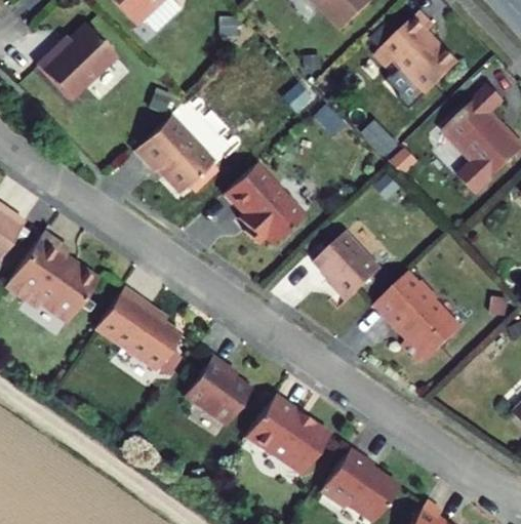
[(116,0),(134,19),(145,19),(165,0),(116,0)]
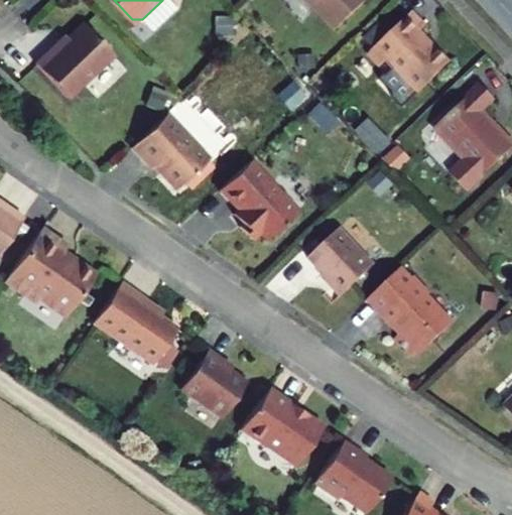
[(310,0),(339,29),(369,0),(310,0)]
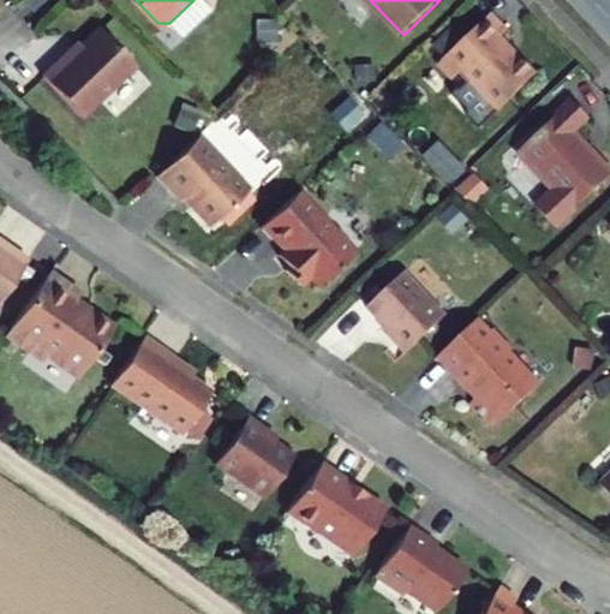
[(485,124),(539,73),(522,55),(516,54),(507,45),(510,42),(504,35),(510,29),(495,12),(442,63),(456,77),(464,71),(473,81),(464,89),(461,87),(455,93),(470,108),(471,115),(479,124),(485,124)]
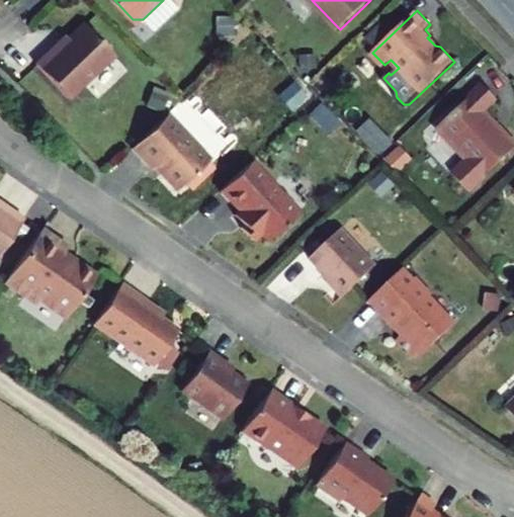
[(233,31),(234,20),(220,19),(219,30),(233,31)]
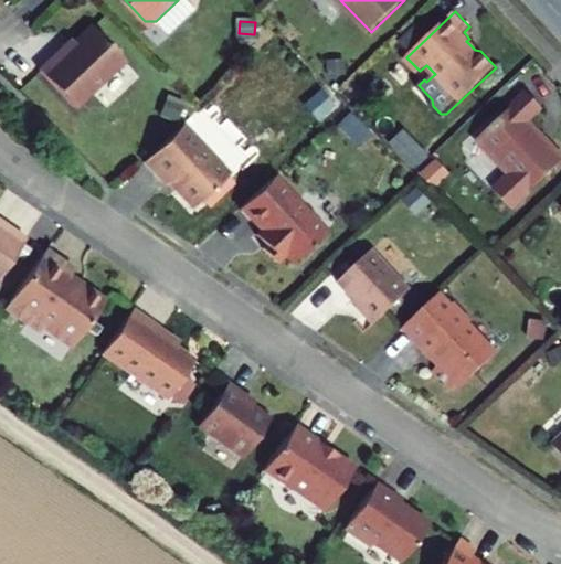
[(77,107),(128,61),(95,24),(67,51),(64,48),(41,68),(77,107)]
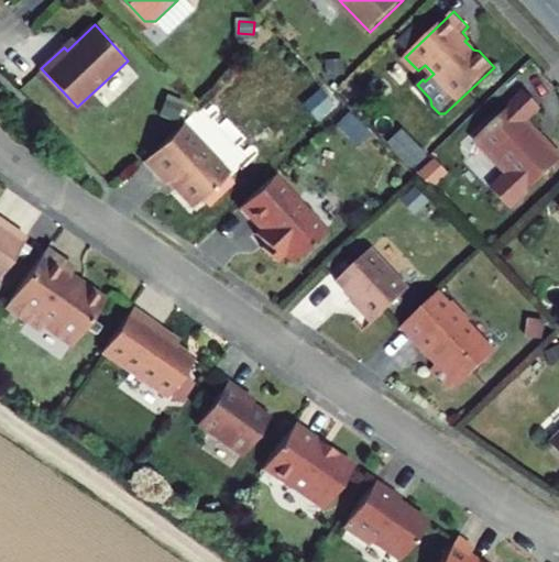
[(348,64),(330,65),(331,75),(348,74),(348,64)]
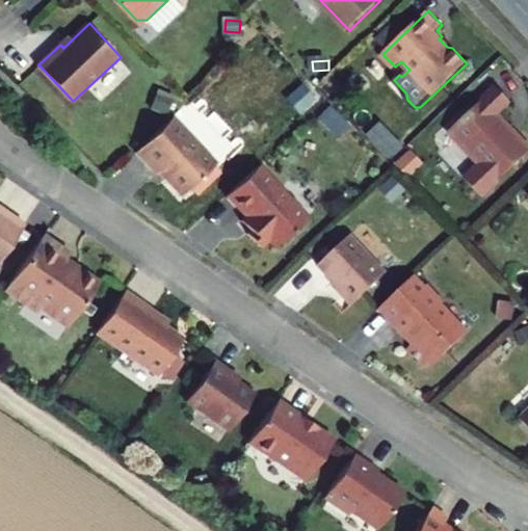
[(484,195),(527,154),(527,142),(500,113),(512,101),(499,85),(451,131),(482,164),(468,178),(484,195)]
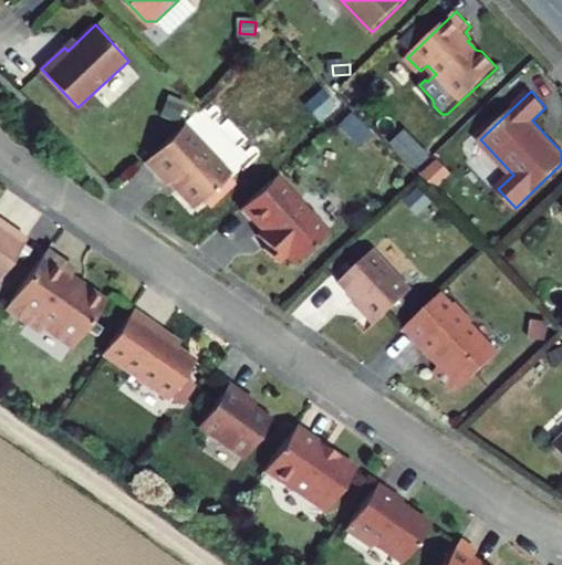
[(164,115),(179,121),(186,102),(170,95),(164,115)]
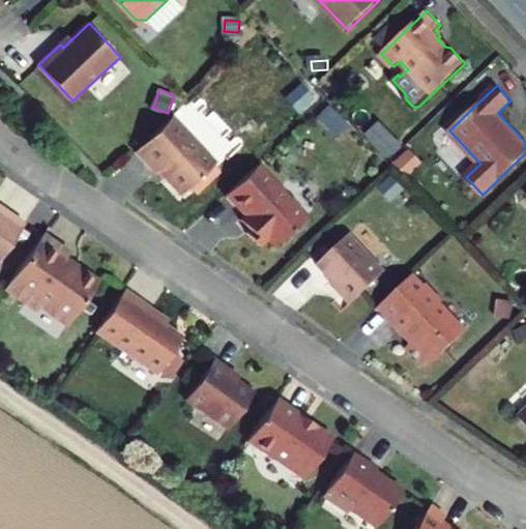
[(350,116),(362,128),(371,121),(358,108),(350,116)]
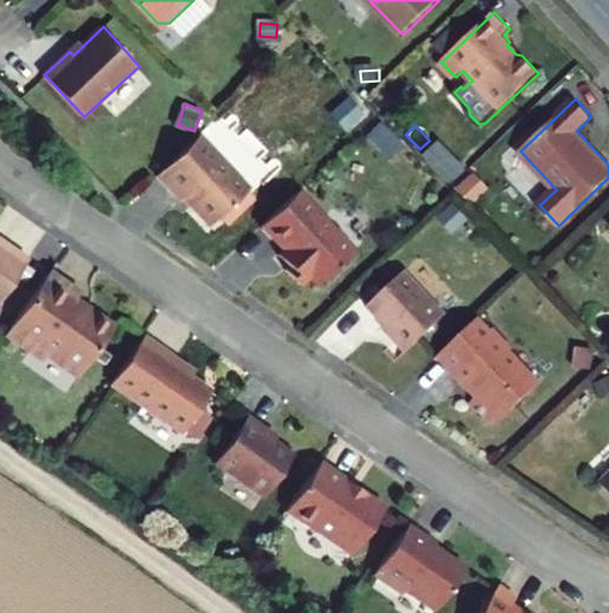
[(212,226),(253,187),(202,134),(160,175),(184,200),(186,198),(212,226)]
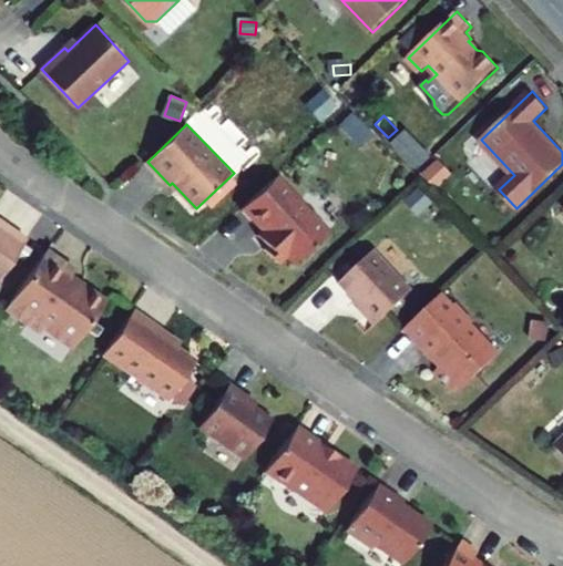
[(413,127),(396,136),(412,168),(430,158),(413,127)]
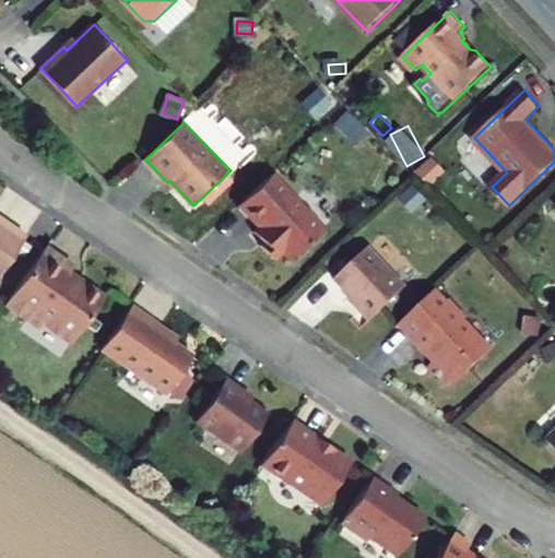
[(420,171),(433,186),(447,174),(434,158),(420,171)]
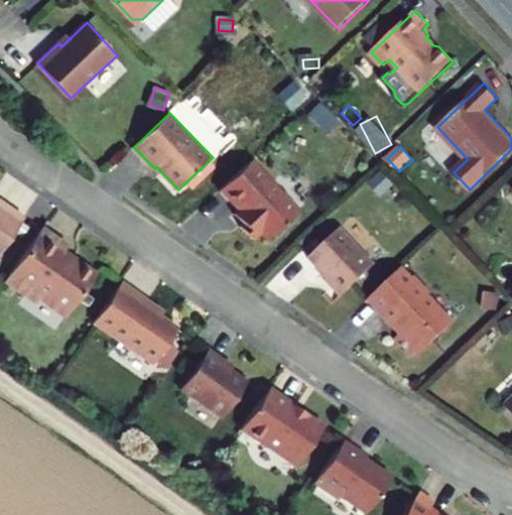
[(300,209),(253,159),(221,189),(240,210),(249,219),(243,224),(241,226),(254,239),(261,232),(268,239),(300,209)]
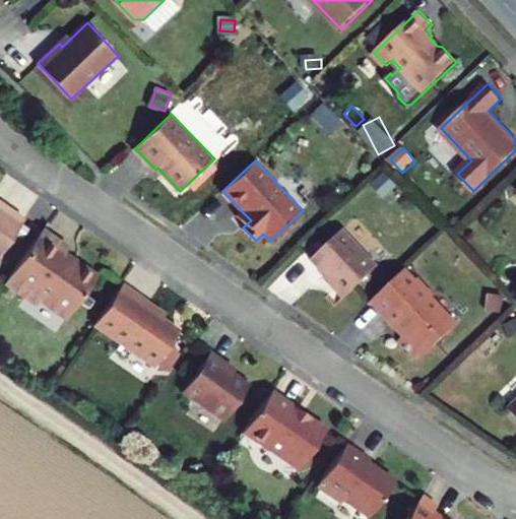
[(0,256),(26,218),(2,202),(0,205),(0,256)]
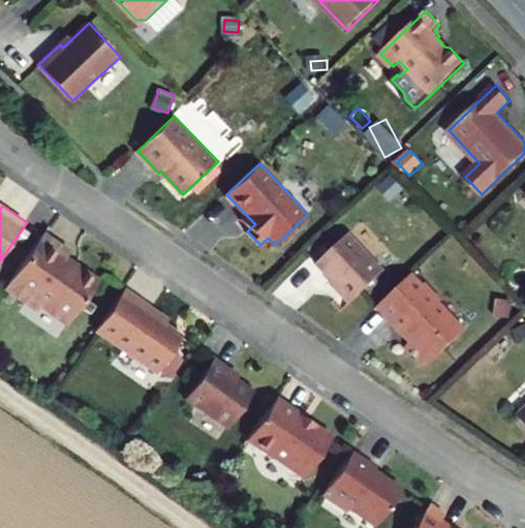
[(249,229),(255,224),(246,215),(241,220),(249,229)]
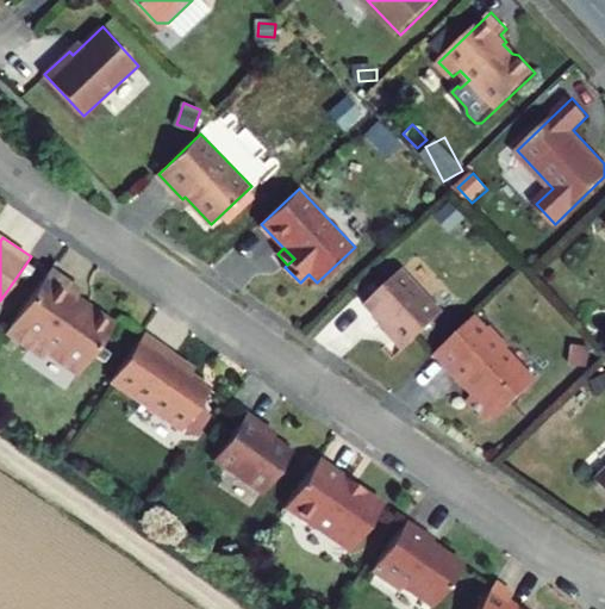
[(83,290),(52,268),(8,333),(33,350),(38,342),(51,352),(81,373),(116,324),(93,309),(87,309),(75,300),(83,290)]
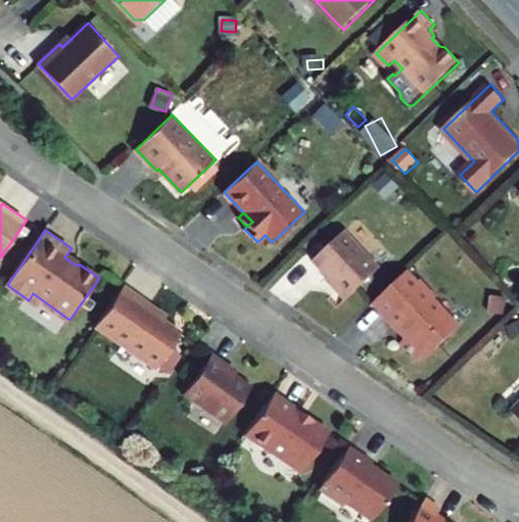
[(382,268),(347,231),(314,262),(349,299),(382,268)]
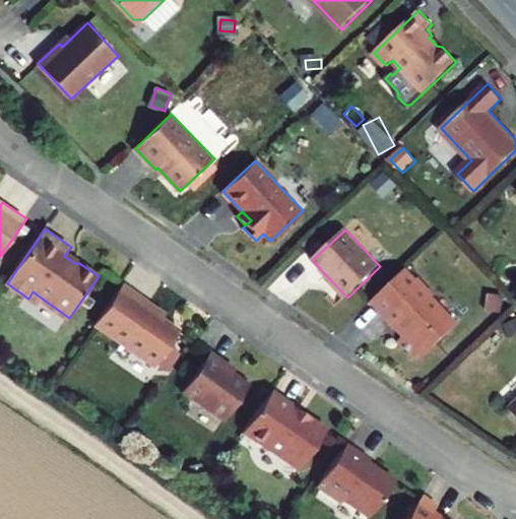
[(434,346),(456,325),(432,299),(437,294),(421,277),(415,281),(405,270),(373,302),(397,326),(399,325),(407,334),(400,340),(416,358),(427,347),(432,347),(434,346)]
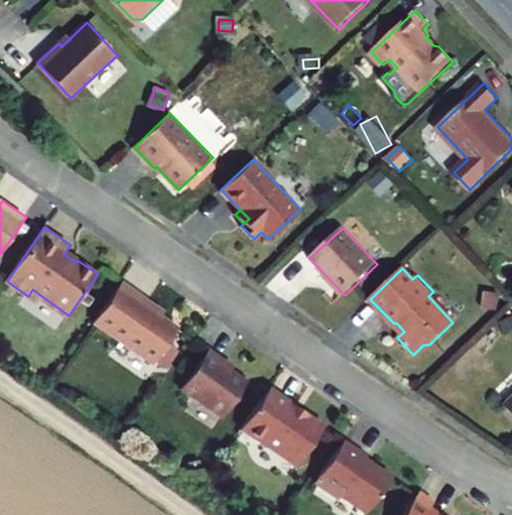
[(148,299),(123,282),(96,322),(155,363),(180,328),(145,303),(148,299)]
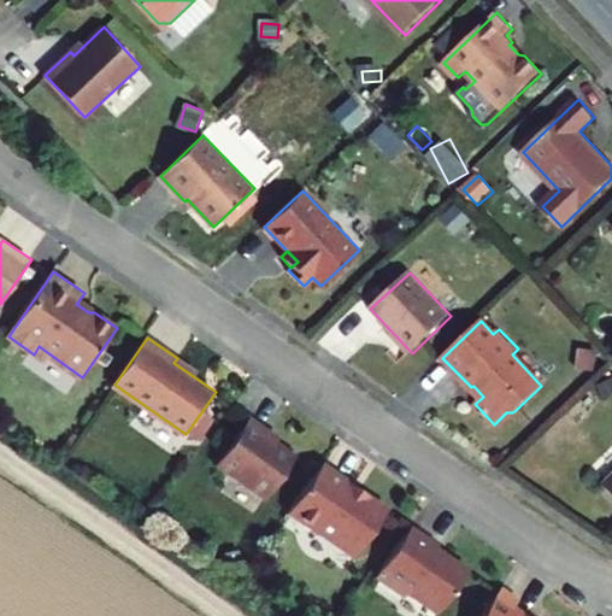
[(39,346),(34,355),(46,363),(52,356),(39,346)]
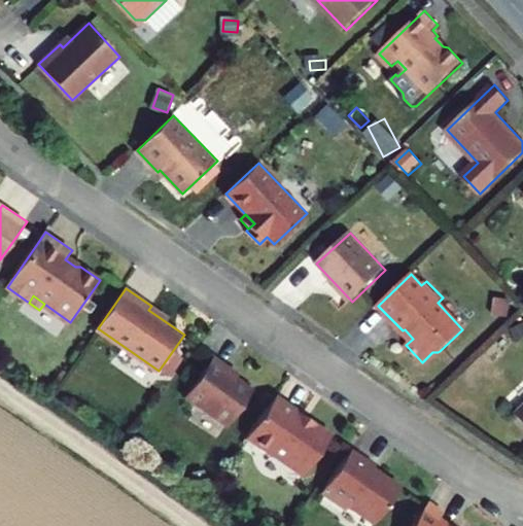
[(498,301),(496,316),(511,318),(513,303),(498,301)]
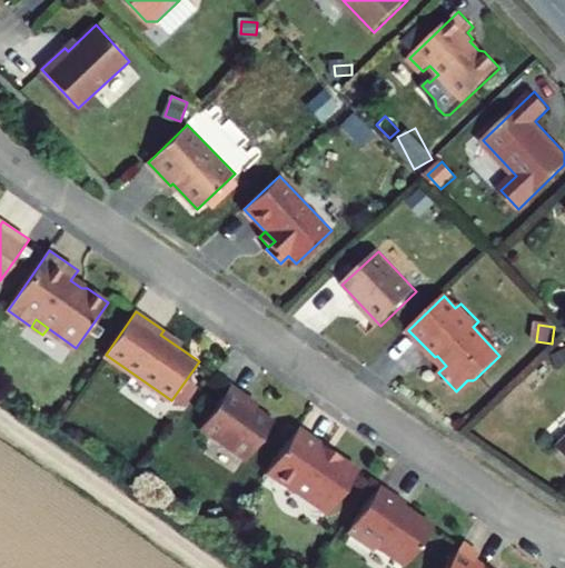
[(564,356),(555,359),(561,371),(564,369),(564,356)]
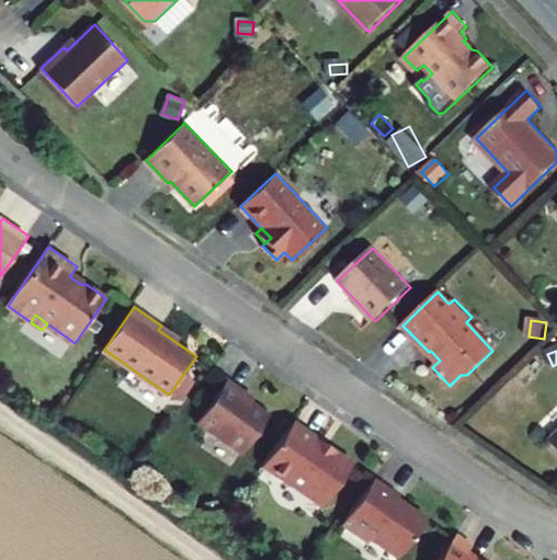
[(245,390),(228,379),(199,422),(243,454),(271,414),(242,393),(245,390)]
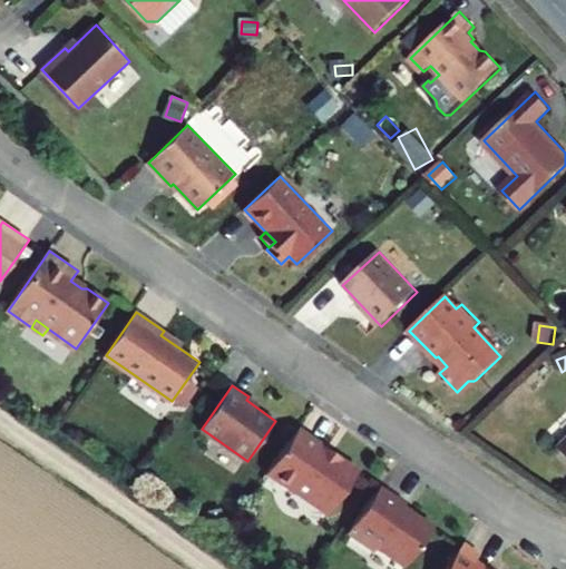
[(298,492),(329,514),(360,471),(334,452),(333,455),(323,449),(325,447),(300,428),(266,473),(295,493),(298,492)]
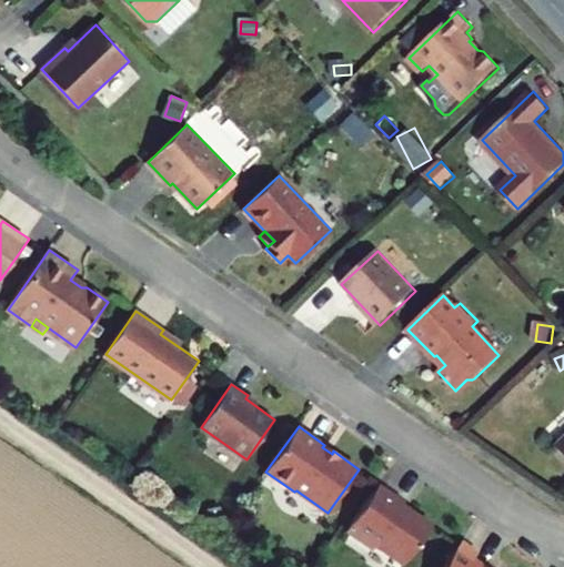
[(381,483),(348,530),(373,548),(376,545),(405,565),(433,524),(416,513),(414,513),(412,513),(403,507),(406,502),(381,483)]
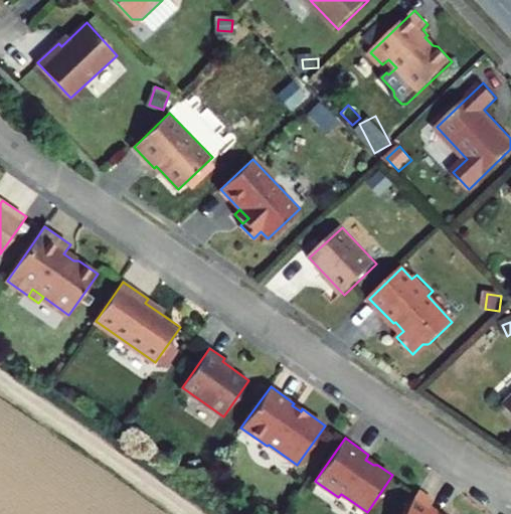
[(435,500),(419,490),(401,513),(441,513),(442,513),(431,506),(435,500)]
